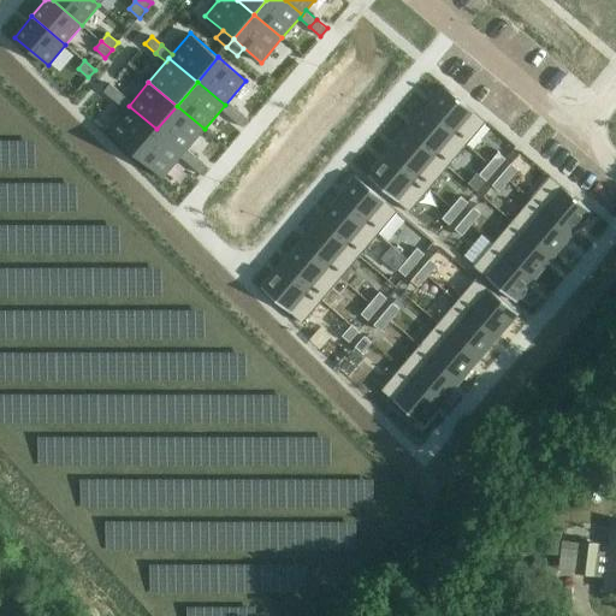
[(111,84),(104,92),(114,101),(122,93),(111,84)]
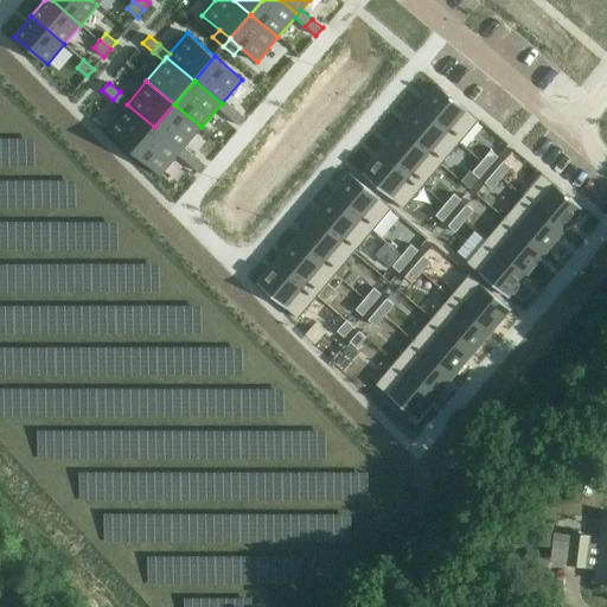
[(439,85),(420,108),(460,142),(480,120),(439,85)]
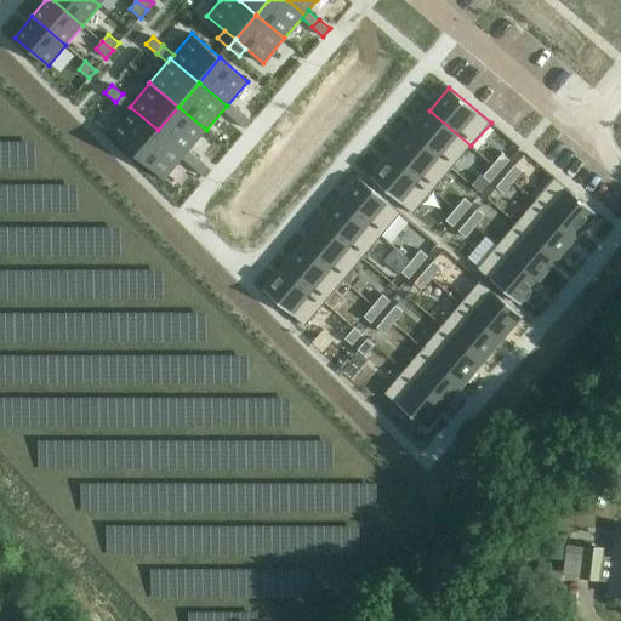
[(123,93),(115,102),(126,110),(132,102),(123,93)]
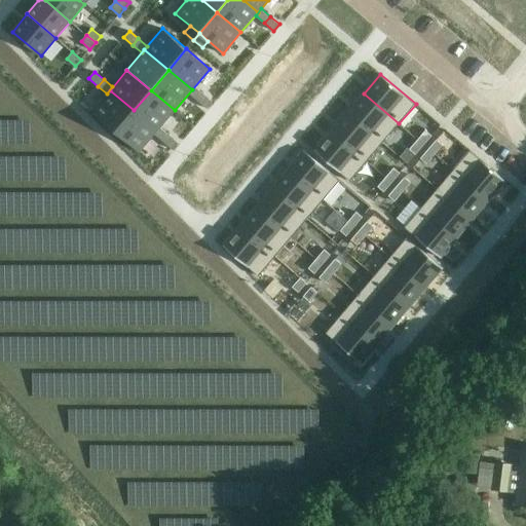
[(195,86),(189,94),(198,101),(203,95),(195,86)]
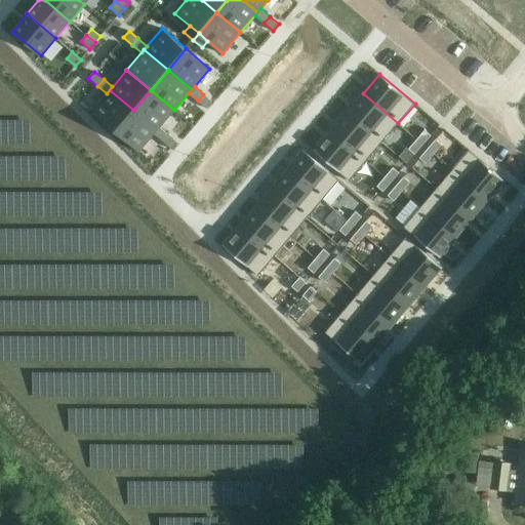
[(110,90),(91,111),(115,131),(133,110),(110,90)]
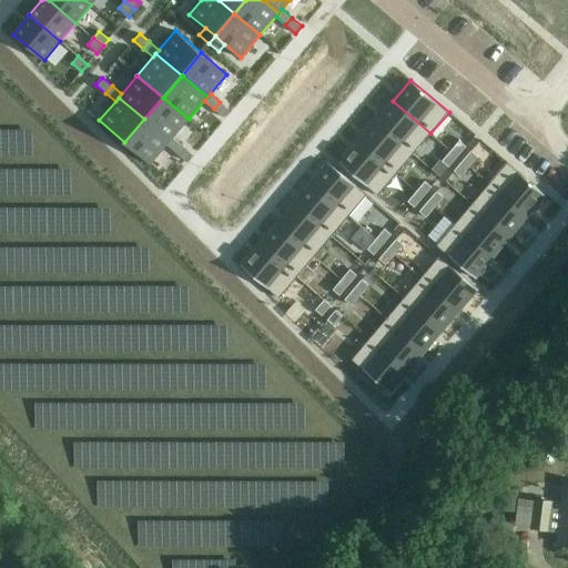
[(163,98),(144,119),(170,141),(189,119),(163,98)]
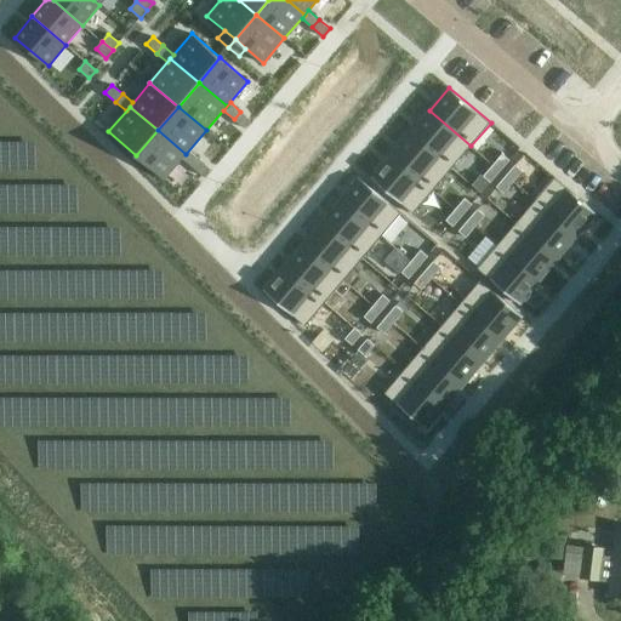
[(429,110),(410,132),(453,169),(471,146),(429,110)]
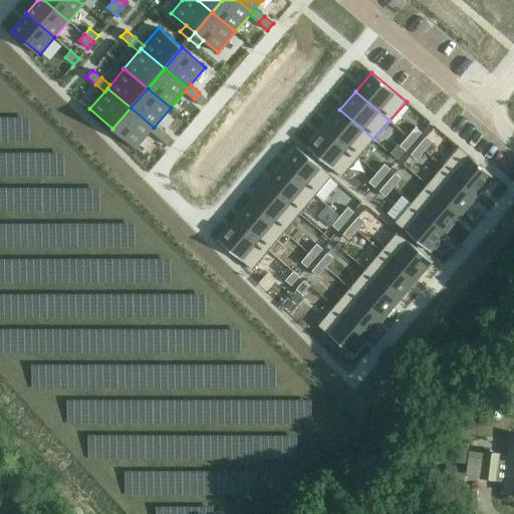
[(199,92),(194,98),(203,106),(208,99),(199,92)]
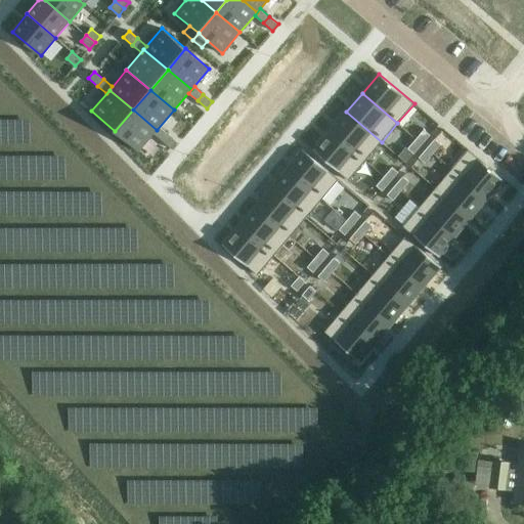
[(133,110),(115,131),(139,151),(157,130),(133,110)]
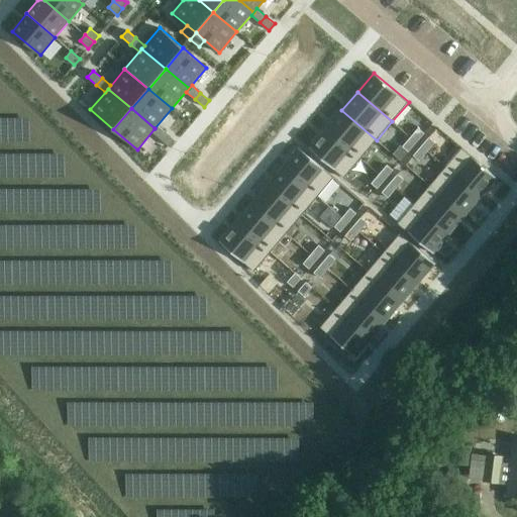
[(341,110),(326,129),(360,159),(377,140),(341,110)]
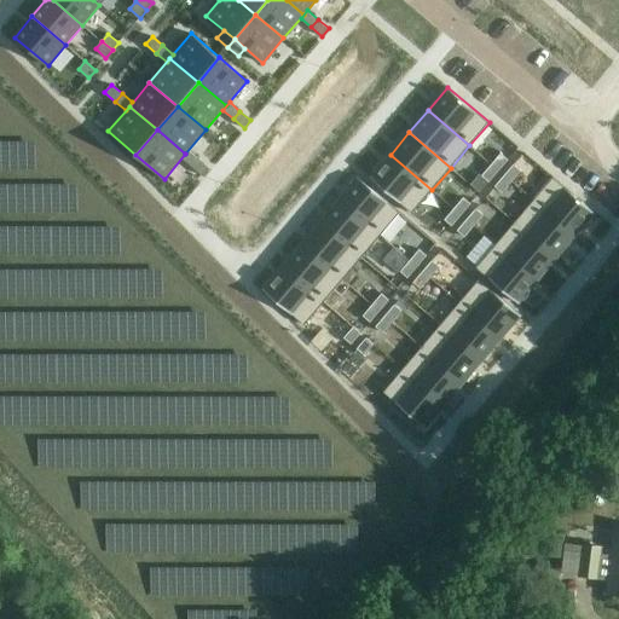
[(189,150),(183,157),(192,167),(200,158),(189,150)]
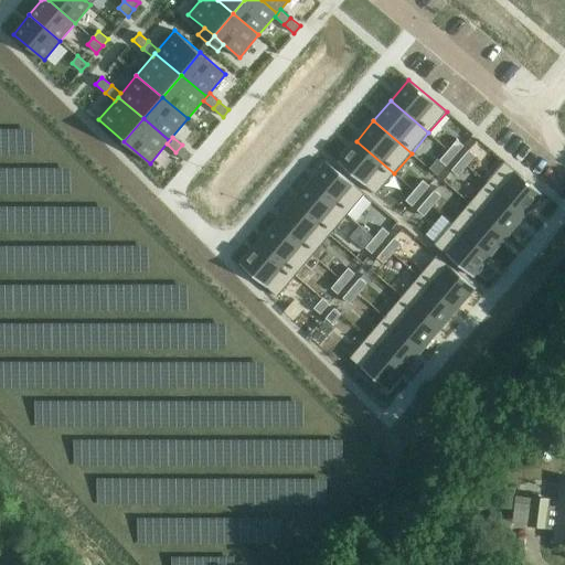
[(457,140),(449,150),(456,156),(464,146),(457,140)]
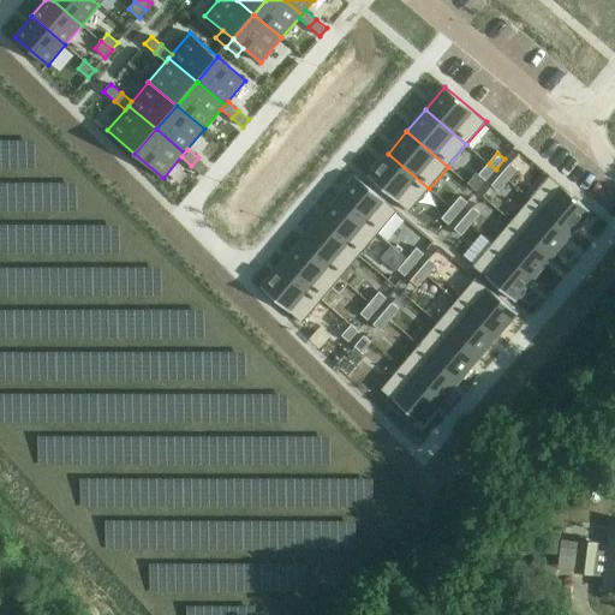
[(388,154),(368,175),(410,212),(429,189),(388,154)]
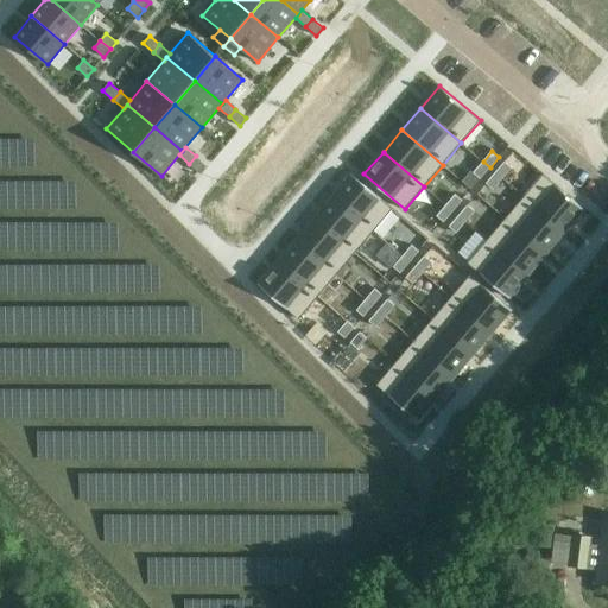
[(196,156),(189,164),(200,172),(207,165),(196,156)]
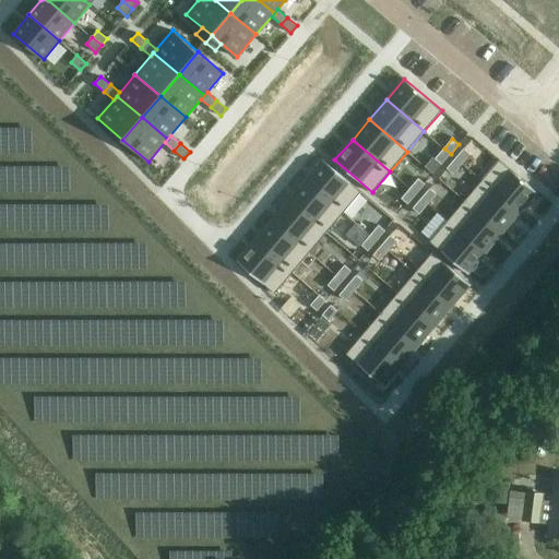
[(444,149),(436,158),(442,164),(451,154),(444,149)]
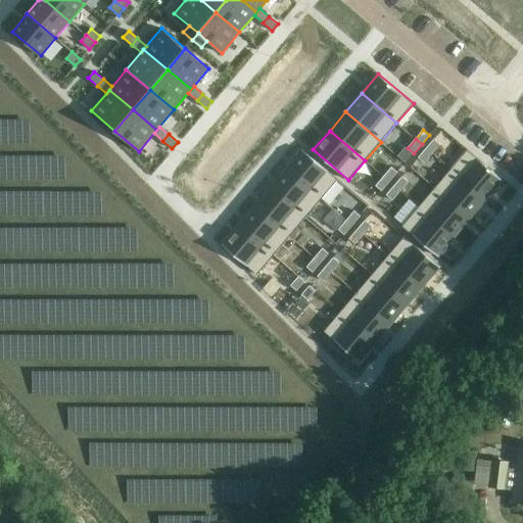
[(434,139),(426,148),(432,153),(440,144),(434,139)]
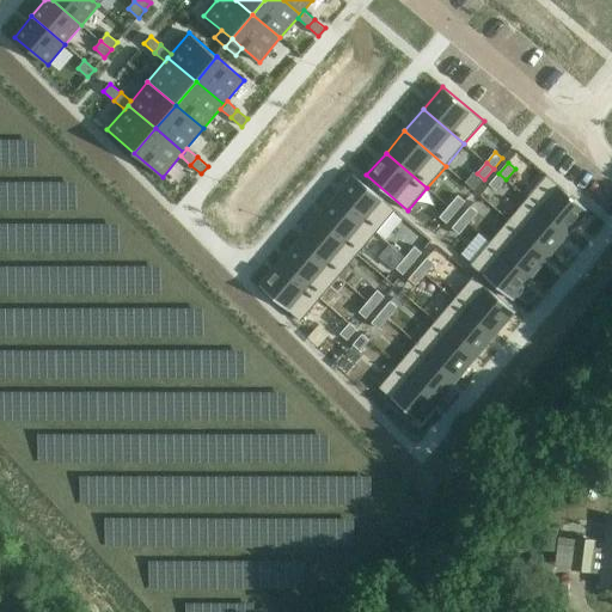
[(499,173),(490,184),(497,190),(506,179),(499,173)]
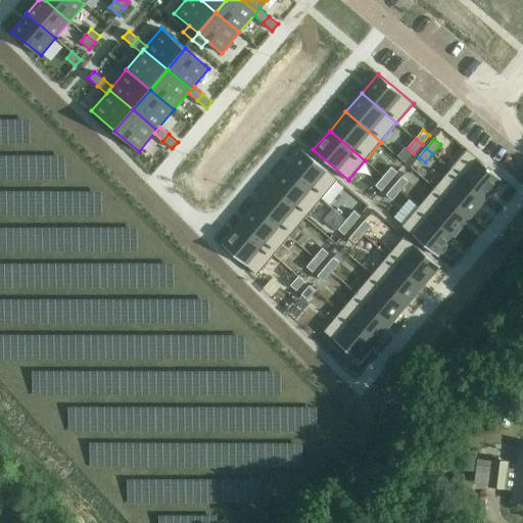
[(302,149),(286,169),(322,199),(338,180),(302,149)]
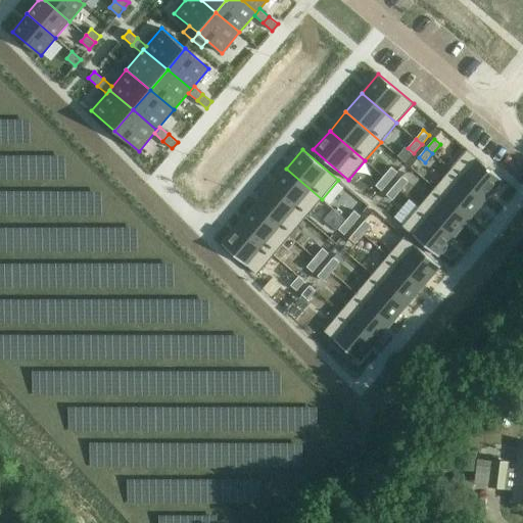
[(468,150),(452,170),(486,199),(503,180),(468,150)]
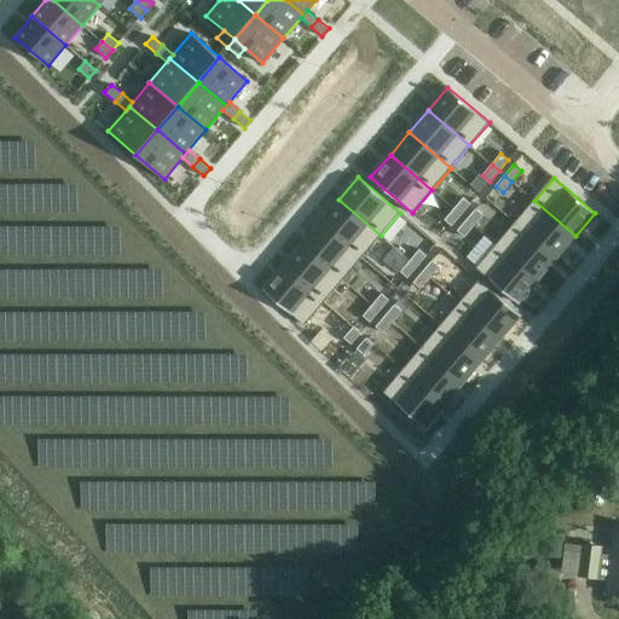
[(463,197),(455,208),(462,215),(470,203),(463,197)]
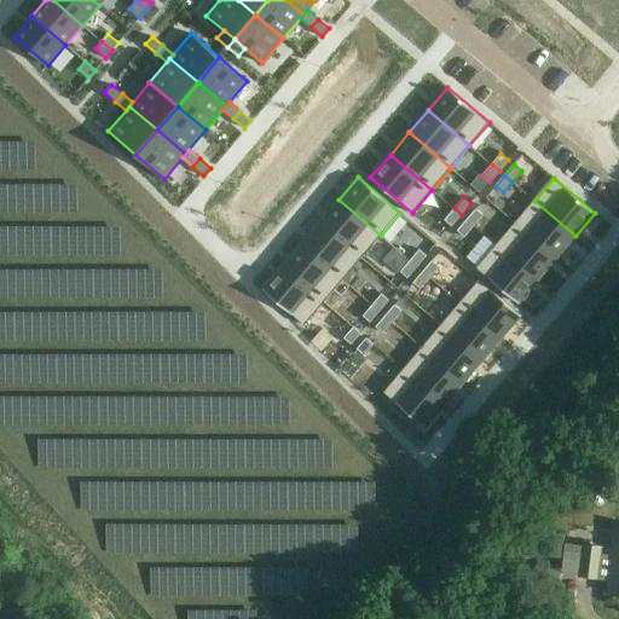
[(339,200),(320,221),(362,258),(381,236),(339,200)]
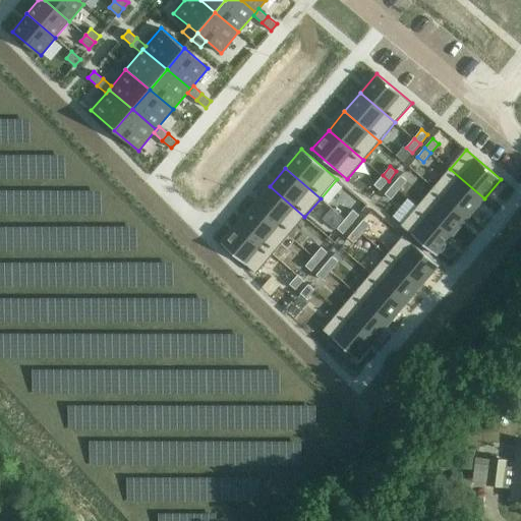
[(450,169),(433,187),(469,217),(484,198),(450,169)]
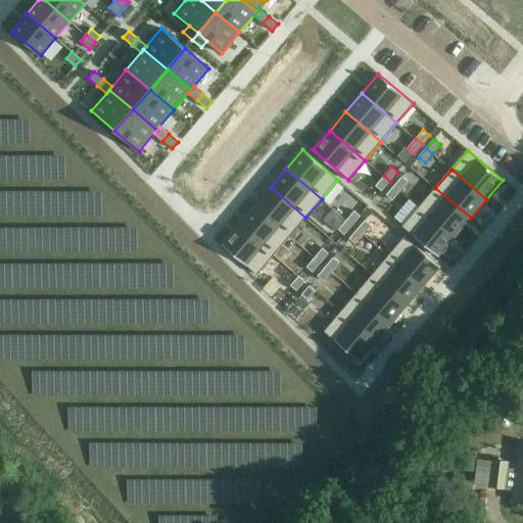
[(384,176),(376,186),(382,191),(390,182),(384,176)]
